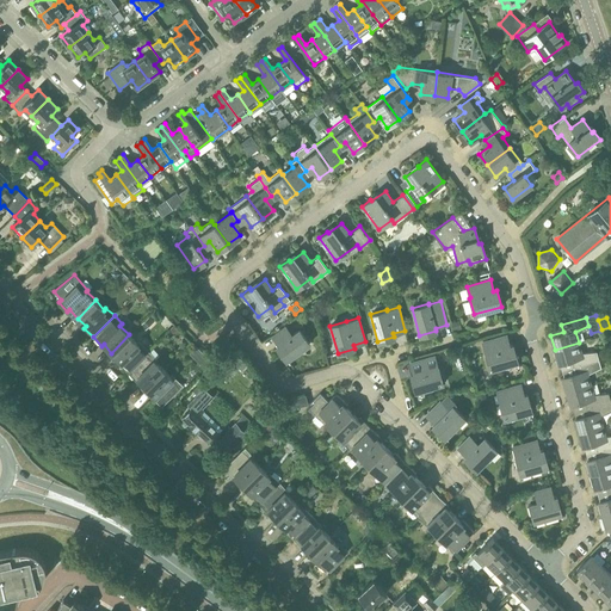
[(461,320),(452,322),(455,331),(463,328),(461,320)]
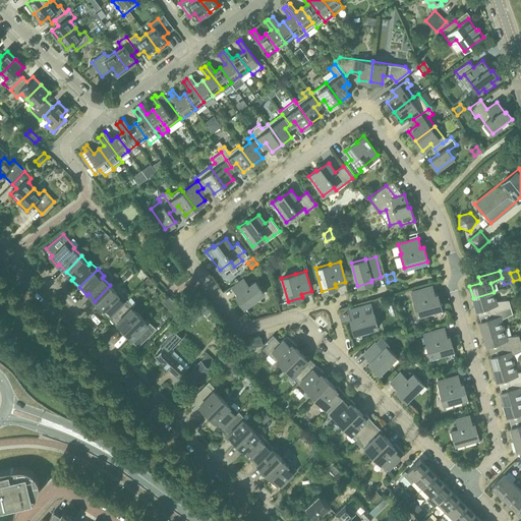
[(264,293),(254,281),(248,286),(242,277),(231,285),(237,293),(235,295),(244,307),(264,293)]
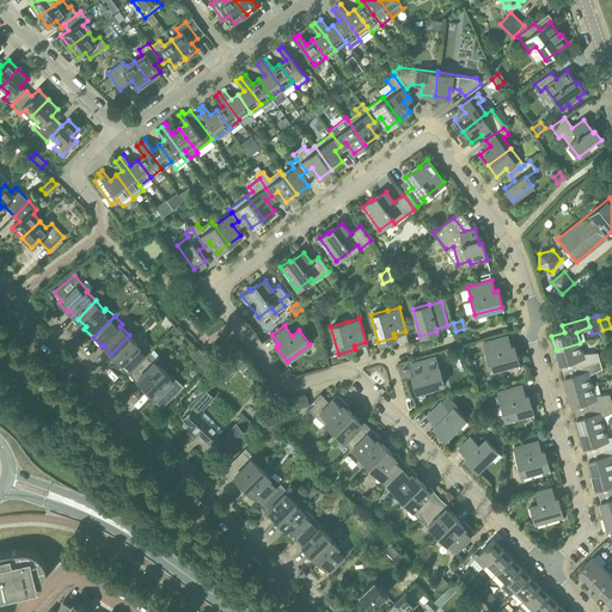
[(127,372),(148,350),(140,343),(139,344),(129,335),(111,354),(121,361),(118,363),(127,372)]
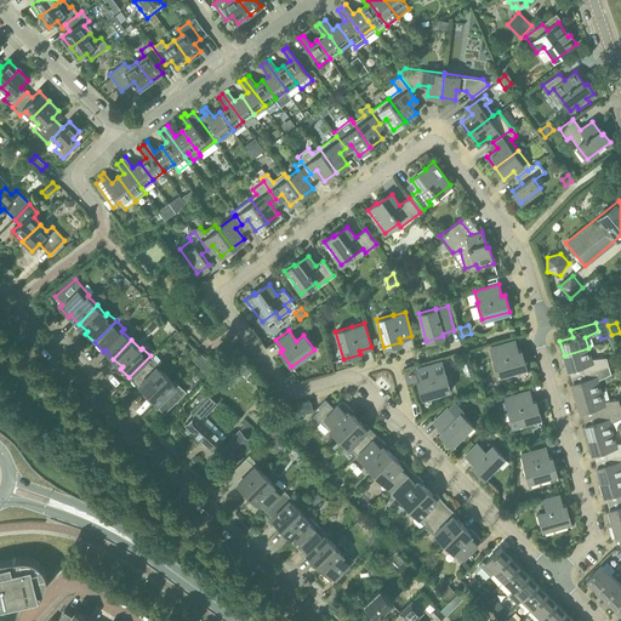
[(499,375),(525,368),(520,351),(518,352),(514,340),(490,347),(494,359),(499,375)]
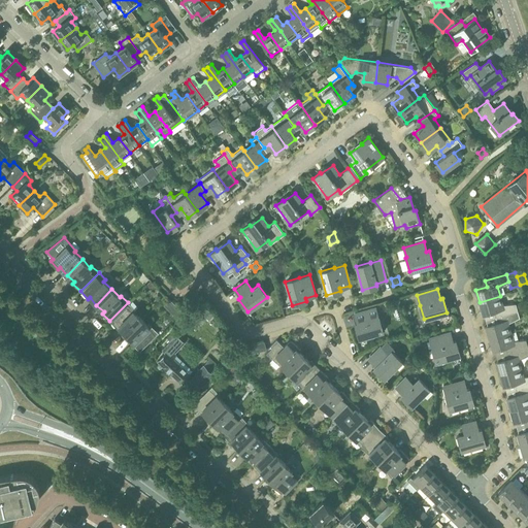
[(500,296),(480,302),(483,315),(493,311),(495,317),(517,310),(525,308),(523,301),(515,303),(502,304),(500,296)]
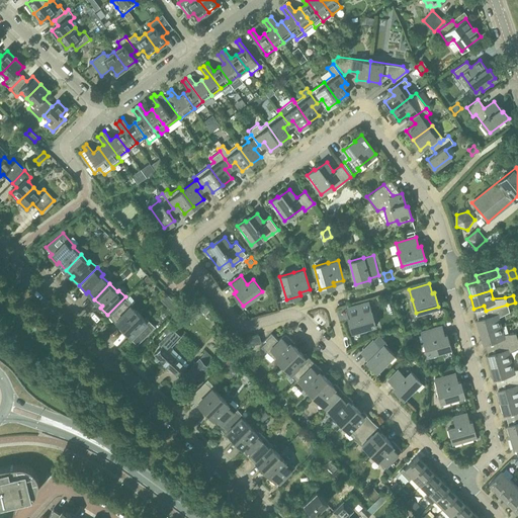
[(166,293),(160,299),(166,306),(172,299),(166,293)]
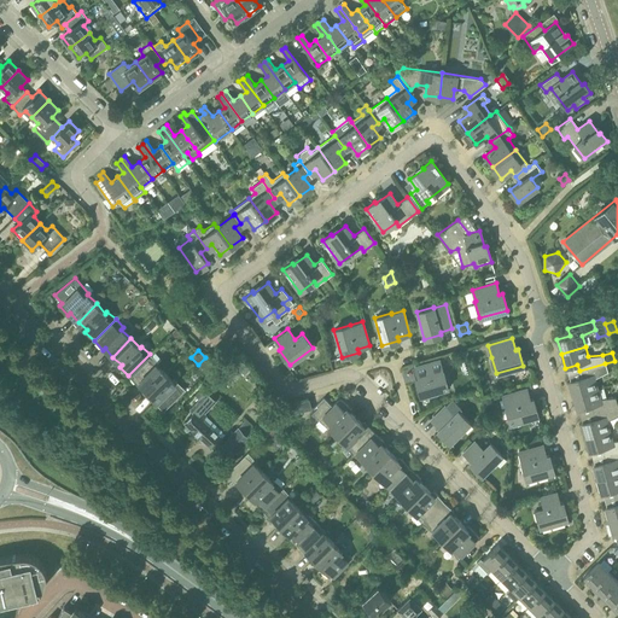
[(147,391),(165,373),(156,365),(157,362),(150,354),(128,375),(136,385),(139,383),(147,391)]
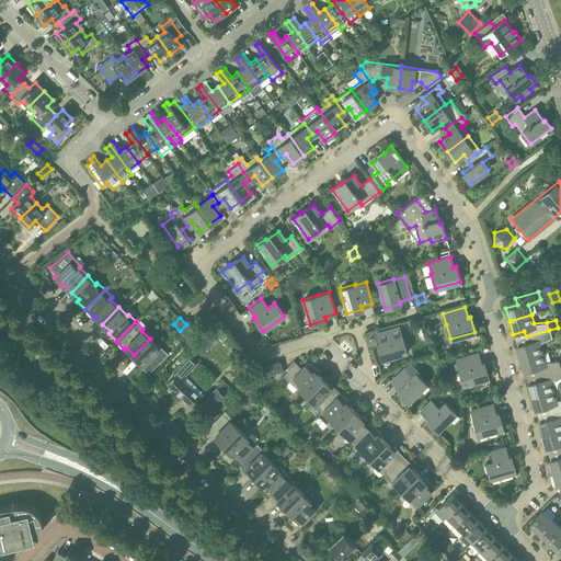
[(425,323),(418,325),(420,332),(427,330),(425,323)]
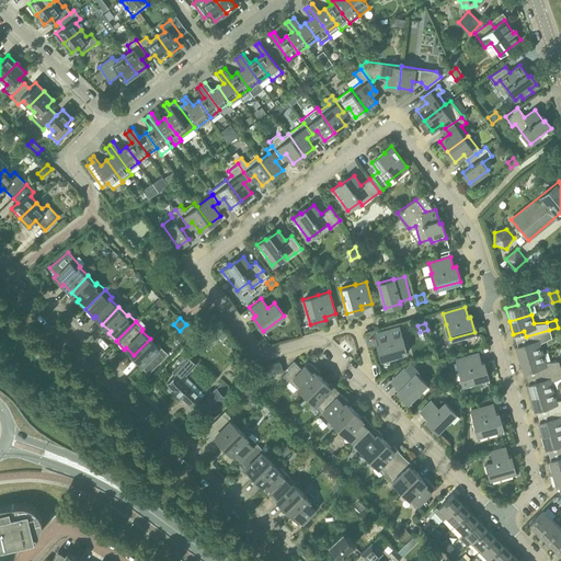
[(398,325),(377,332),(379,343),(377,344),(382,363),(398,358),(397,354),(407,352),(402,336),(401,336),(398,325)]
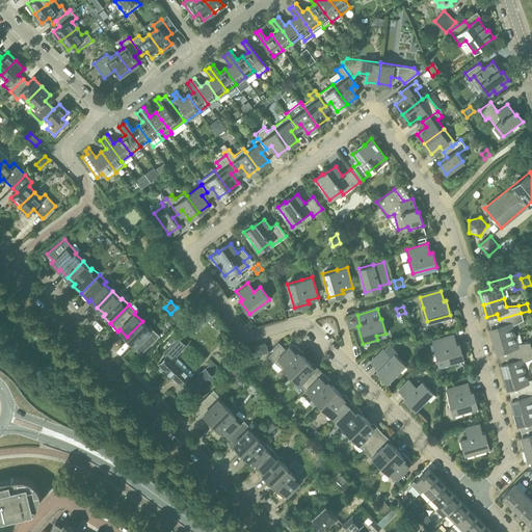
[(494,341),(514,335),(511,325),(523,320),(521,313),(499,319),(501,325),(489,328),(494,341)]
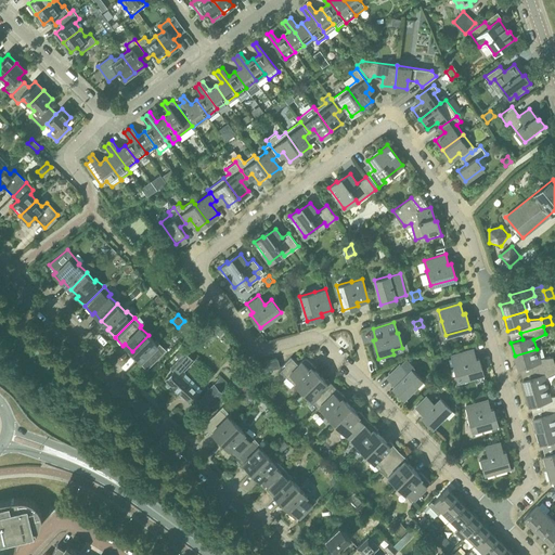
[(149,335),(132,351),(140,359),(138,361),(146,369),(166,349),(158,343),(156,344),(149,335)]
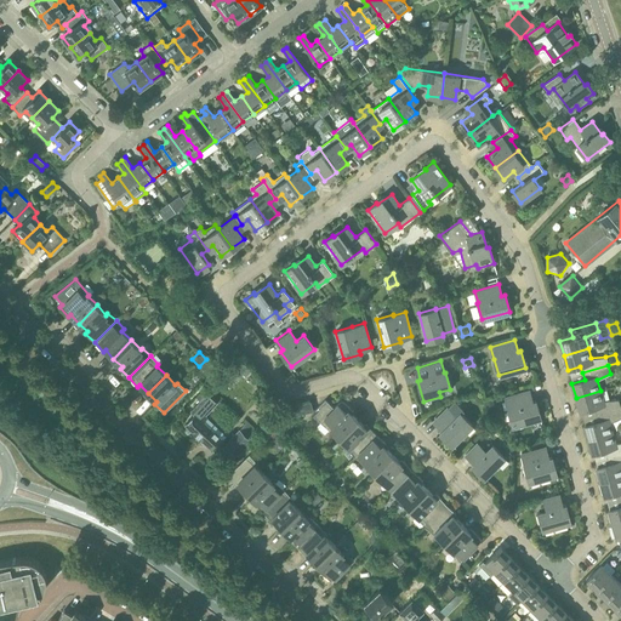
[(513,426),(540,417),(535,400),(533,402),(529,389),(505,397),(508,409),(513,426)]
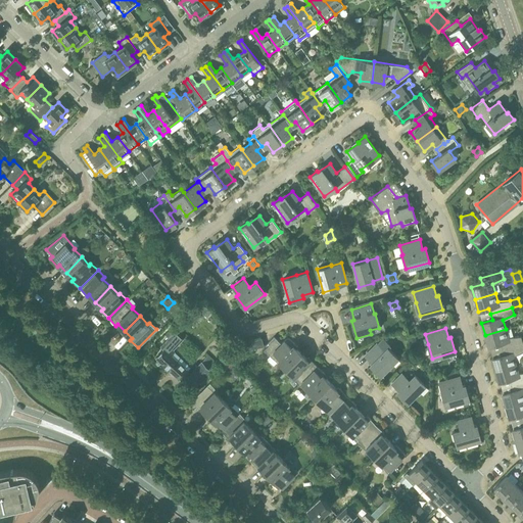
[(506,329),(485,335),(488,346),(498,343),(501,349),(522,343),(520,336),(508,337),(506,329)]
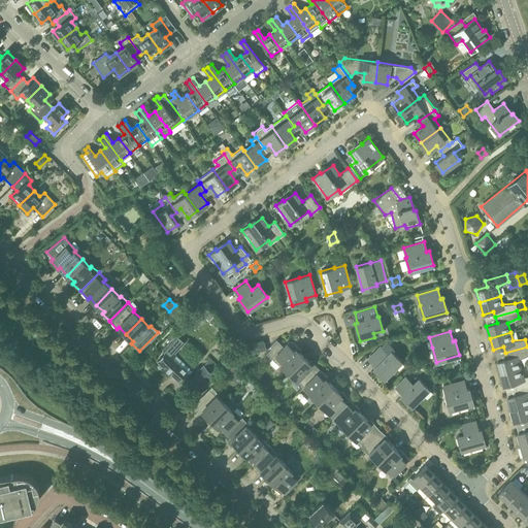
[(165,352),(158,360),(179,382),(188,372),(173,358),(176,356),(174,353),(185,342),(176,334),(162,349),(165,352)]
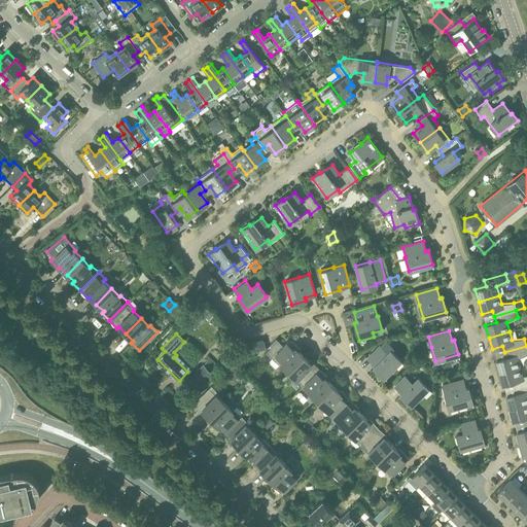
[(420,338),(412,340),(414,347),(422,345),(420,338)]
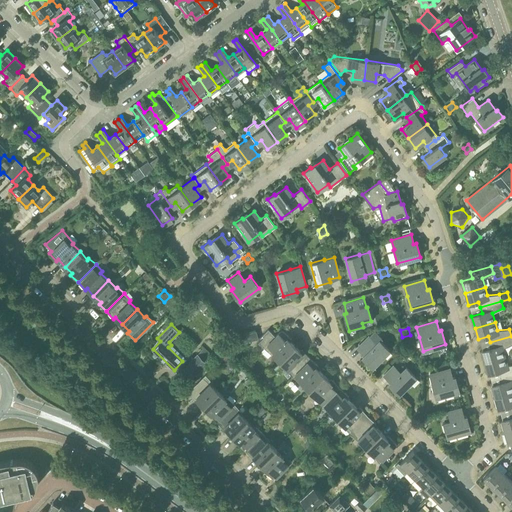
[(289,337),(281,329),(275,336),(268,329),(261,335),(263,337),(258,342),(271,354),(272,353),(280,360),(295,345),(287,339),(289,337)]
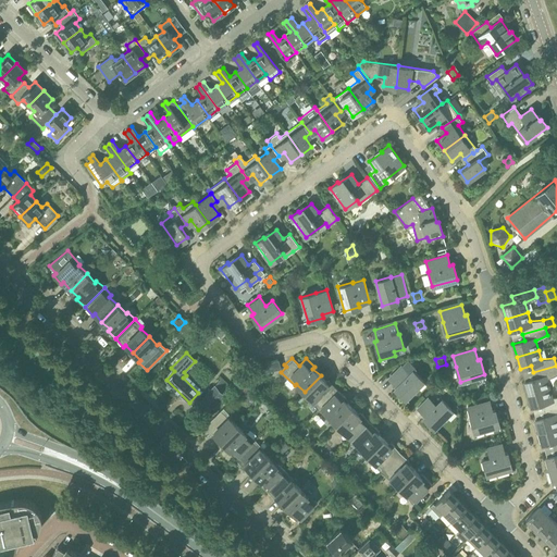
[(259,373),(281,368),(279,359),(257,366),(259,373)]
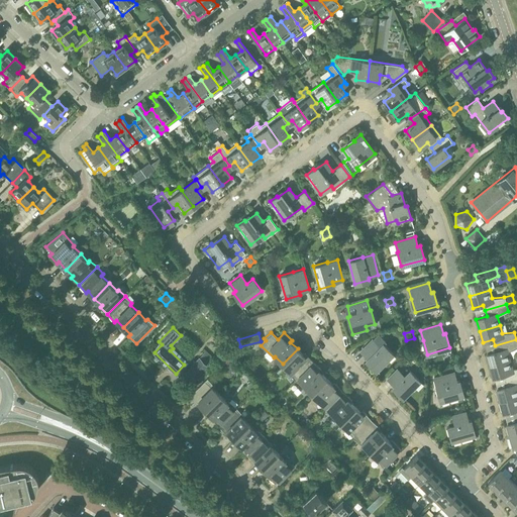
[(388,342),(380,333),(373,340),(372,339),(360,351),(368,358),(366,360),(376,371),(393,353),(385,345),(388,342)]
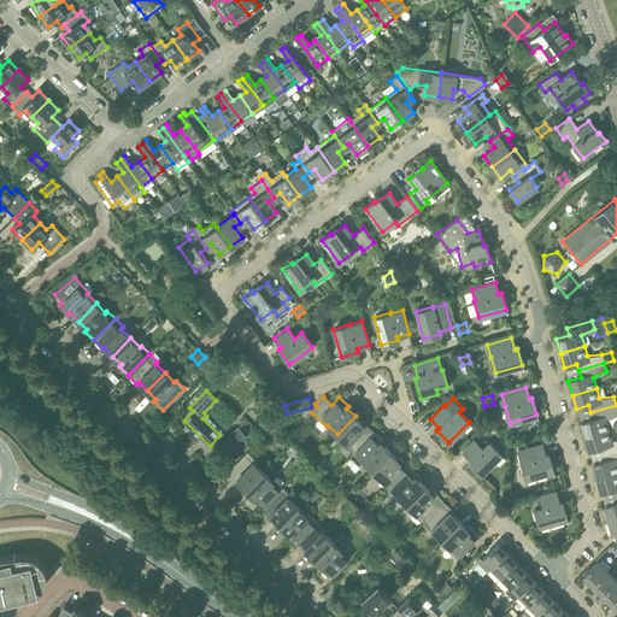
[(585,436),(609,430),(605,419),(616,413),(616,406),(616,405),(591,412),(593,419),(580,423),(585,436)]
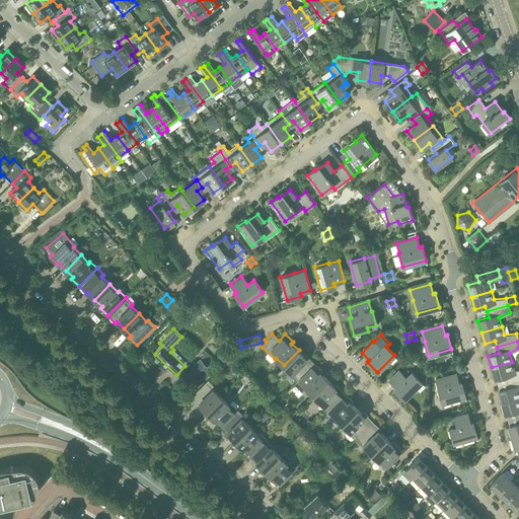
[(284,365),(283,366),(291,373),(290,374),(296,381),(314,363),(307,356),(305,358),(299,350),(284,365)]
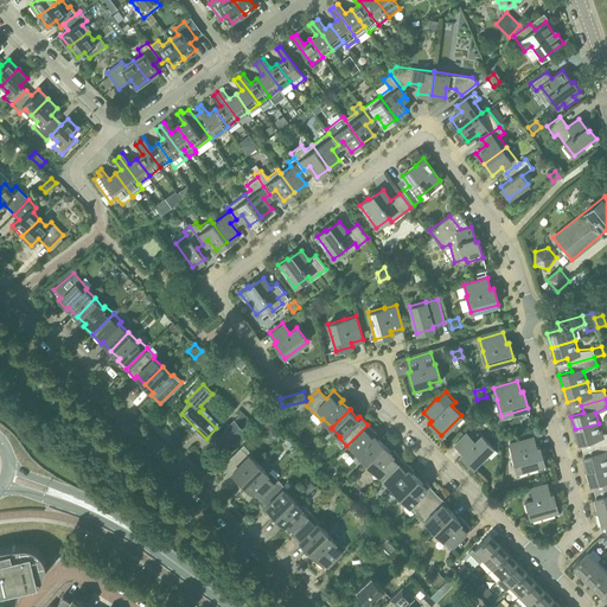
[(221,434),(230,443),(244,429),(234,420),(221,434)]
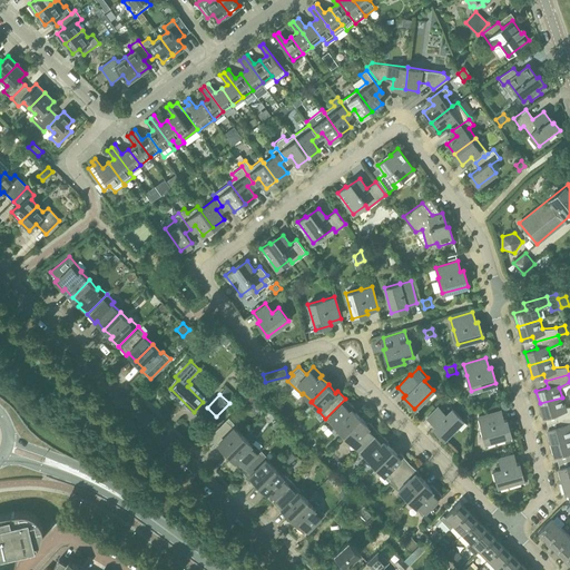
[(562,397),(540,403),(543,416),(556,413),(557,420),(569,415),(569,405),(564,406),(562,397)]
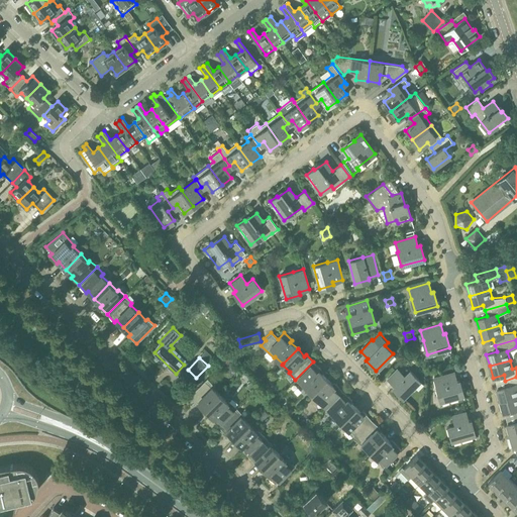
[(311,393),(326,378),(319,371),(321,369),(313,362),(295,380),(302,387),(304,385),(311,393)]
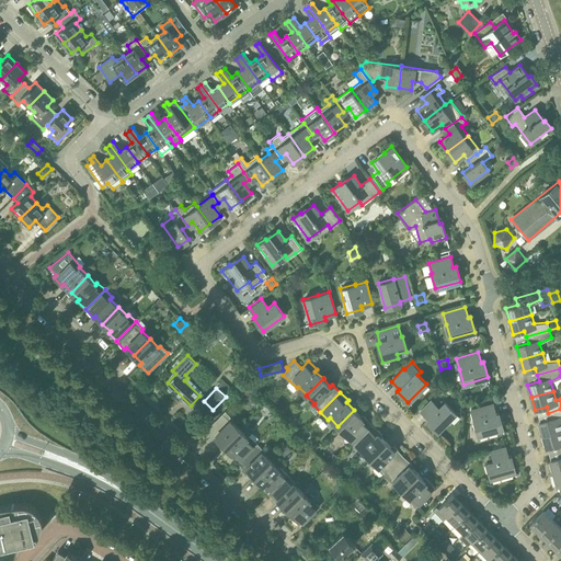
[(431,400),(420,410),(428,419),(426,420),(437,431),(456,413),(445,402),(438,408),(431,400)]
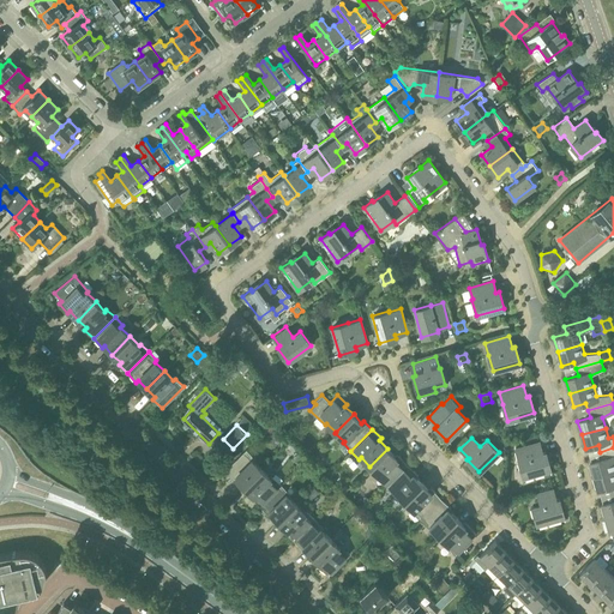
[(523,476),(551,469),(546,452),(542,453),(539,441),(516,449),(518,459),(518,461),(523,476)]
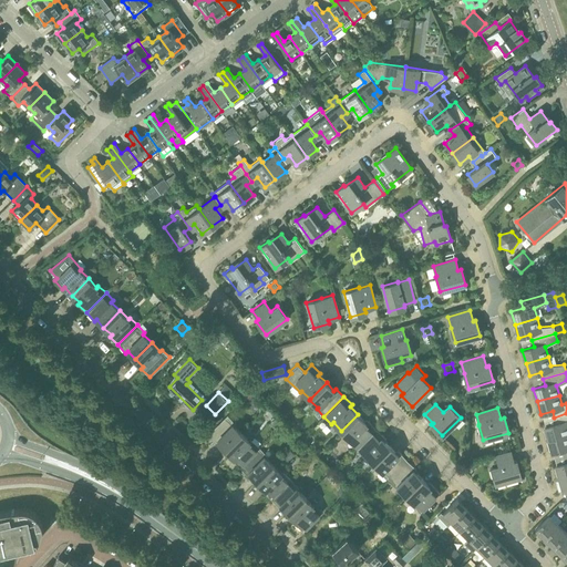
[(548,440),(566,434),(566,413),(554,418),(556,423),(544,426),(548,440)]
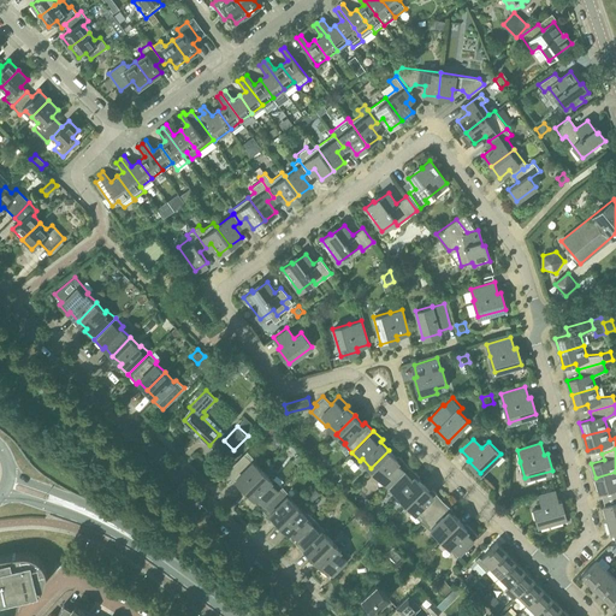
[(386,487),(408,466),(400,456),(397,458),(389,450),(371,468),(380,478),(379,479),(386,487)]
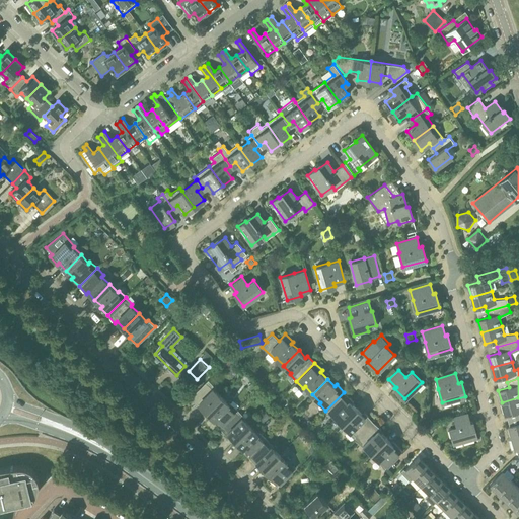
[(206,412),(221,396),(213,388),(214,387),(208,380),(190,397),(197,405),(199,403),(206,412)]
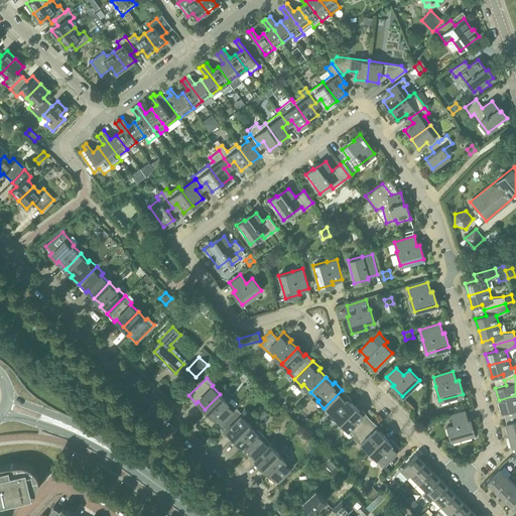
[(340,421),(355,406),(348,399),(350,397),(342,390),(324,408),(331,414),(333,413),(340,421)]
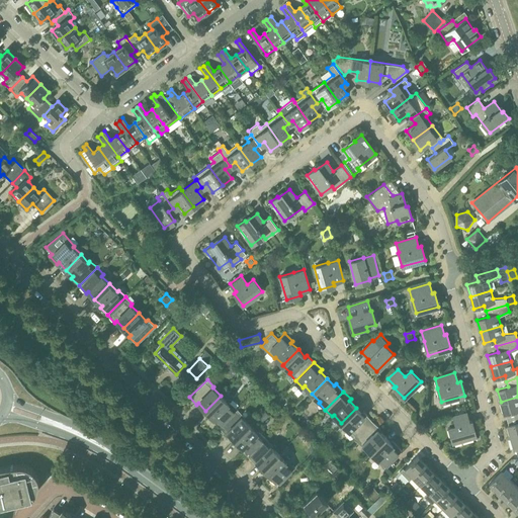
[(219,426),(236,408),(230,402),(228,404),(221,396),(205,411),(212,417),(210,419),(219,426)]
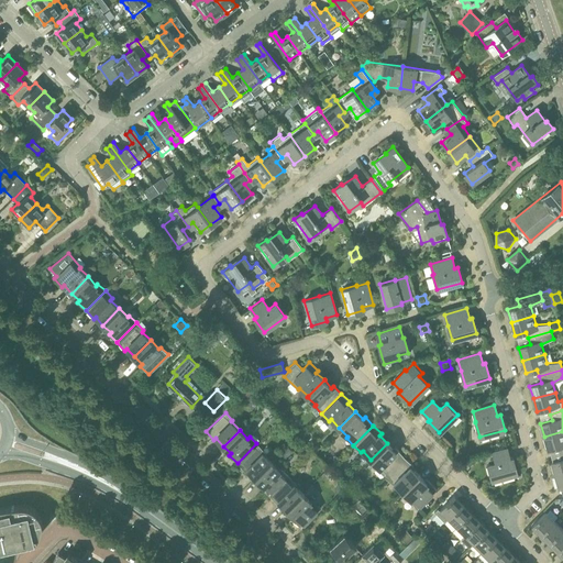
[(562,431),(544,437),(548,450),(560,446),(561,453),(562,451),(562,431)]
